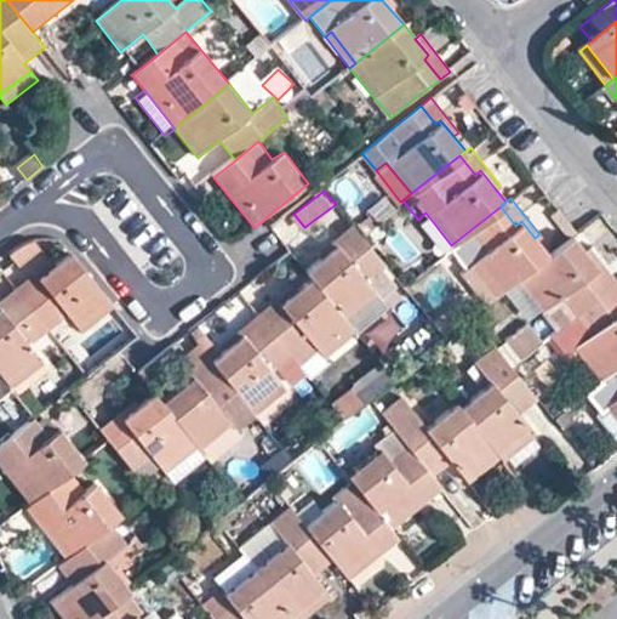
[(515,278),(547,253),(535,238),(521,221),(515,226),(501,206),(468,232),(484,251),(468,263),(493,295),(515,278)]
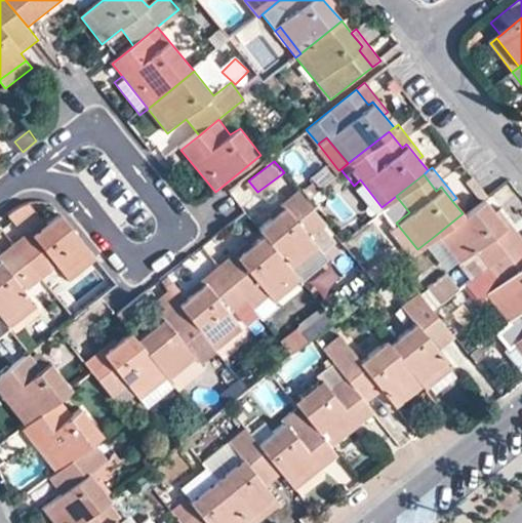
[(382,207),(360,179),(354,186),(375,212),(382,207)]
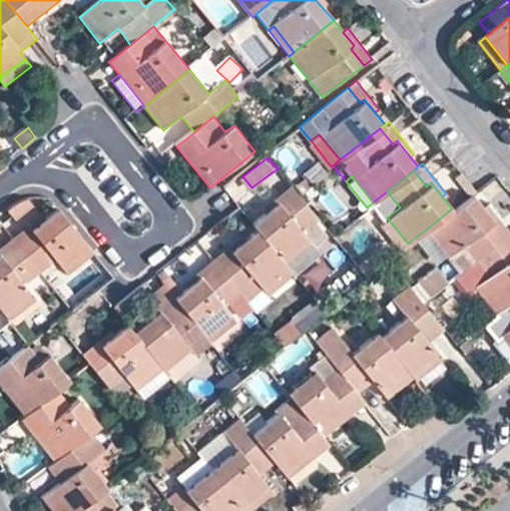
[(302,198),(301,197),(292,186),(262,212),(266,216),(280,205),(286,211),(302,198)]
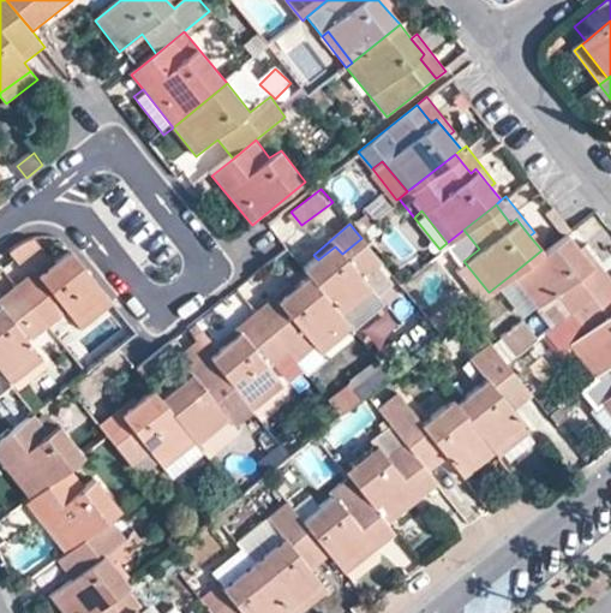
[(589,263),(576,247),(564,232),(541,250),(510,275),(535,305),(552,292),(565,308),(597,284),(585,267),(589,263)]
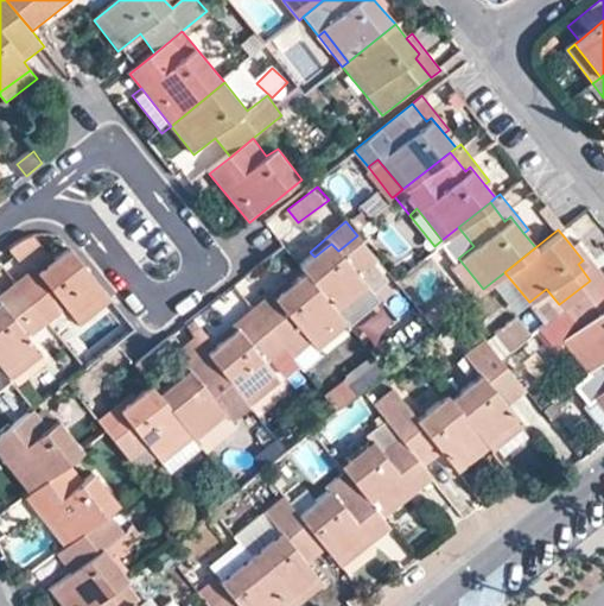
[(8,248),(19,262),(40,245),(31,232),(8,248)]
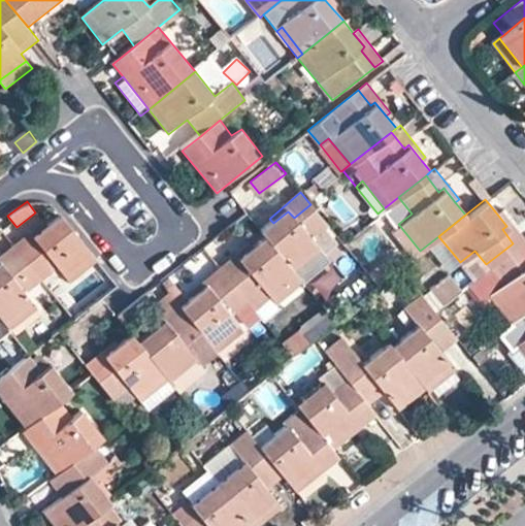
[(288,211),(273,223),(261,232),(266,239),(299,277),(325,256),(314,240),(330,228),(310,204),(294,218),(288,211)]
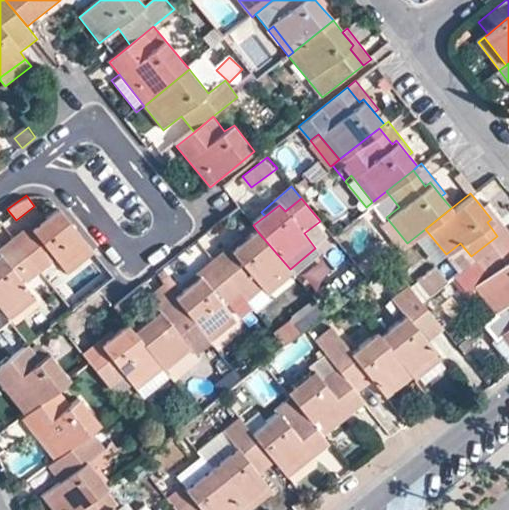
[(485,202),(480,205),(491,219),(487,222),(497,236),(506,228),(485,202)]
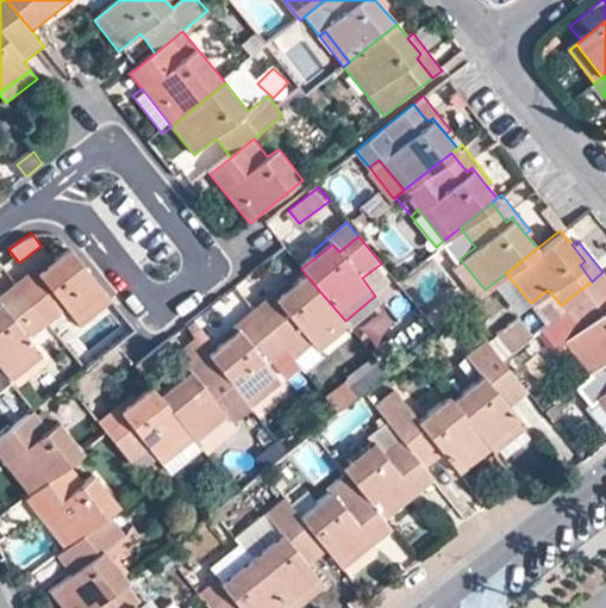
[(69,252),(55,262),(38,275),(42,280),(24,293),(50,326),(68,312),(81,328),(112,303),(69,252)]
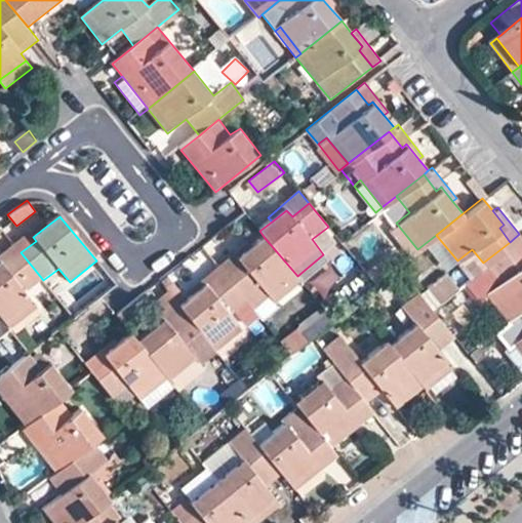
[(33,237),(47,226),(44,222),(14,244),(21,252),(36,241),(33,237)]
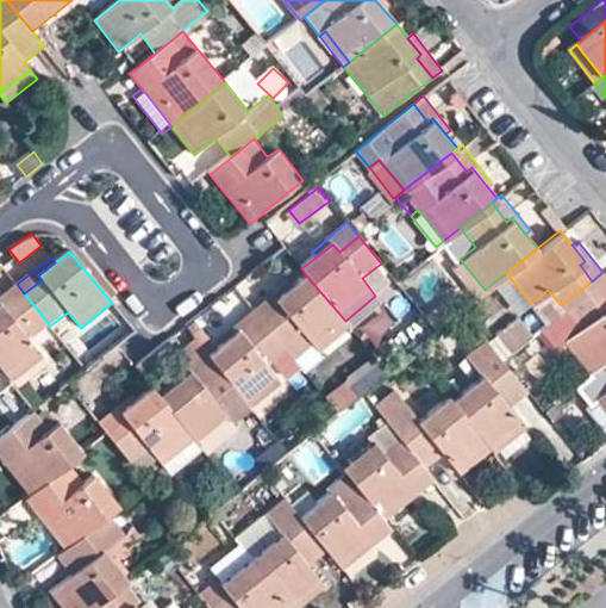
[(389,291),(398,284),(386,270),(379,275),(389,291)]
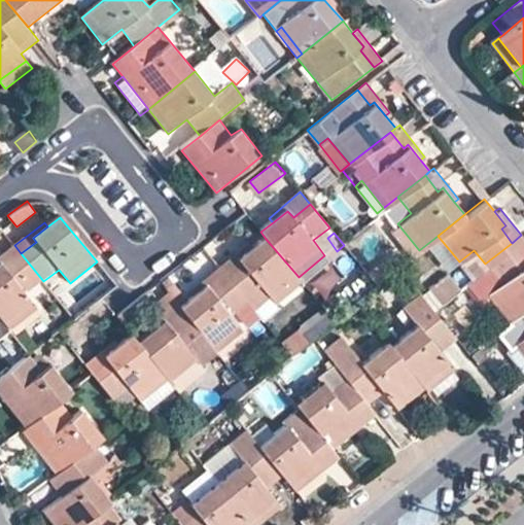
[(523,238),(521,235),(512,243),(523,257),(523,238)]
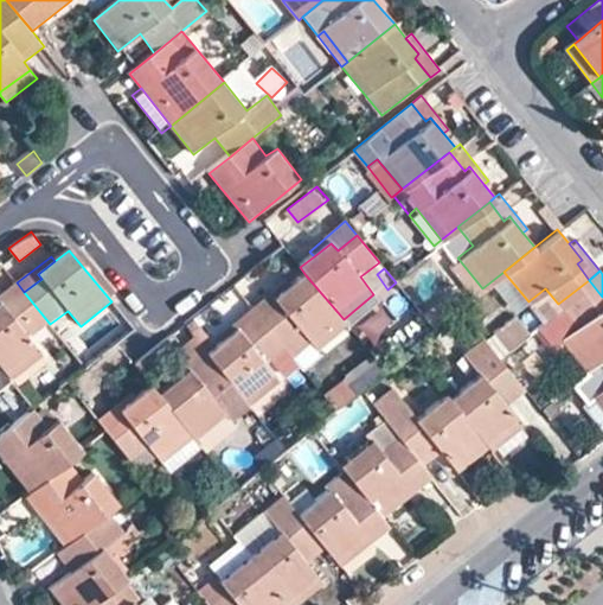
[(306,275),(292,286),(275,300),(280,306),(263,320),(287,350),(305,336),(316,351),(350,325),(344,319),(306,275)]
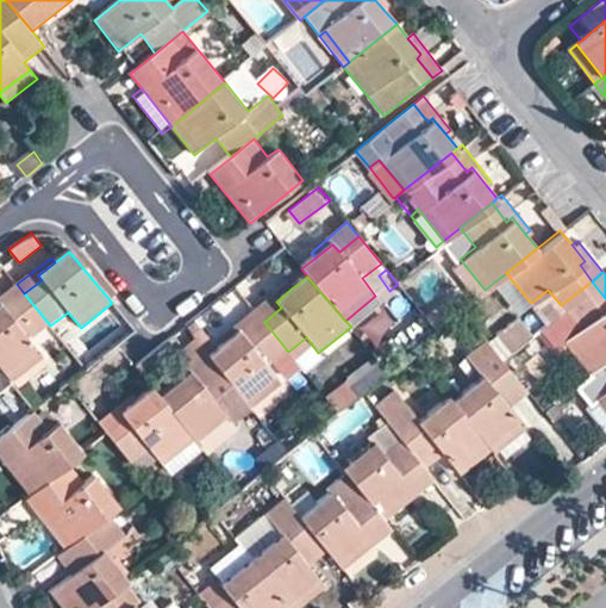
[(276,302),(293,287),(288,281),(255,310),(264,322),(281,308),(276,302)]
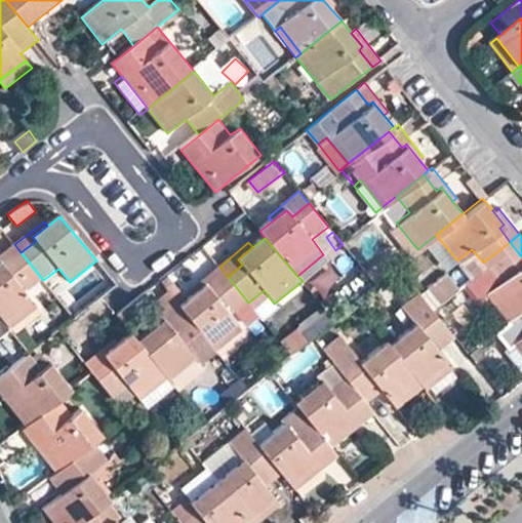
[(510,242),(483,263),(498,282),(484,293),(505,319),(521,306),(521,256),(510,242)]
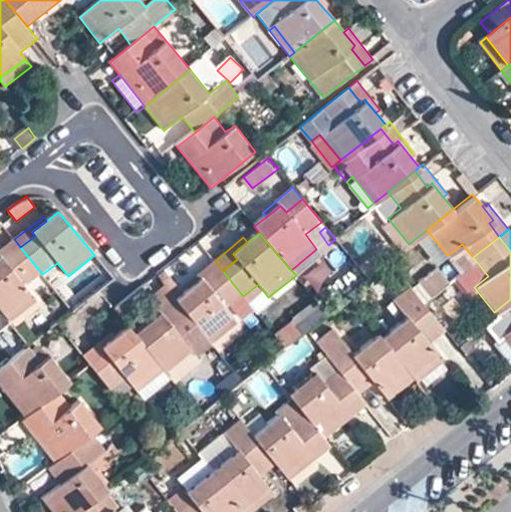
[(4,259),(20,247),(14,239),(0,250),(0,256),(1,256),(4,259)]
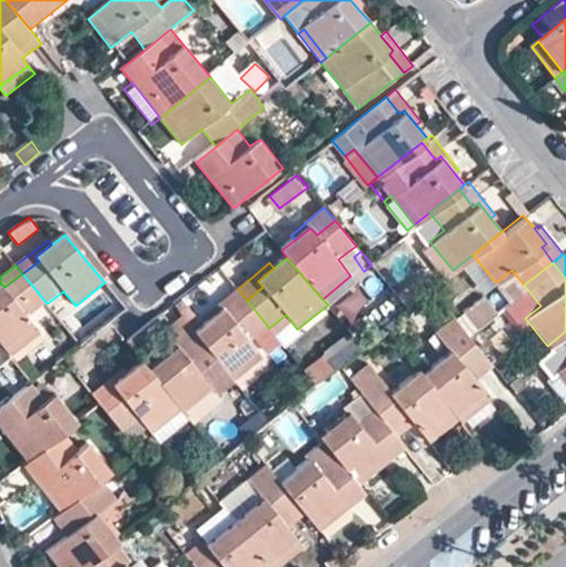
[(1,284),(0,284),(0,341),(11,356),(12,357),(41,335),(29,319),(47,304),(22,274),(5,287),(1,284)]
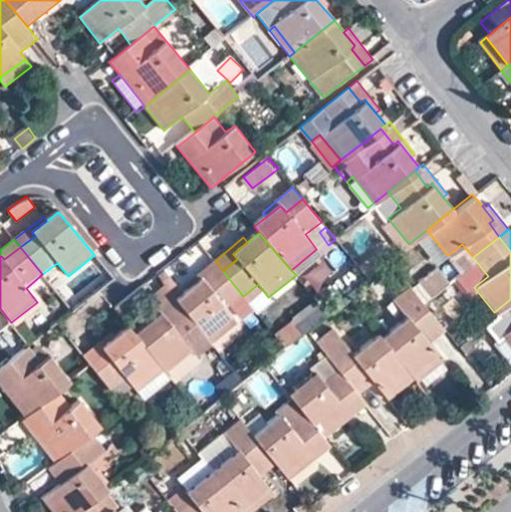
[(314,291),(335,272),(321,255),(300,274),(314,291)]
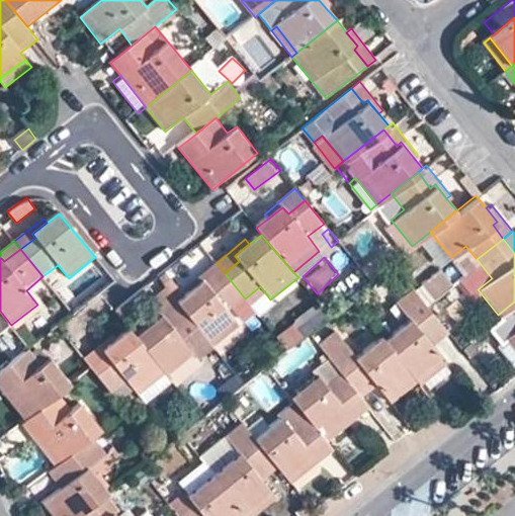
[(208,285),(225,273),(217,263),(186,287),(189,292),(204,280),(208,285)]
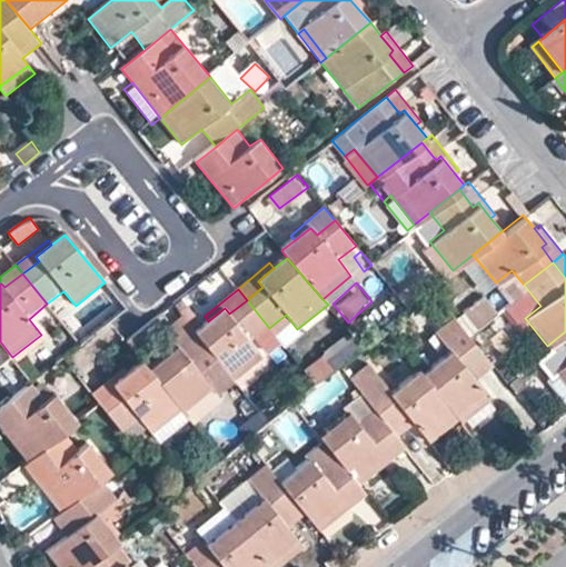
[(463,315),(479,330),(498,310),(480,295),(463,315)]
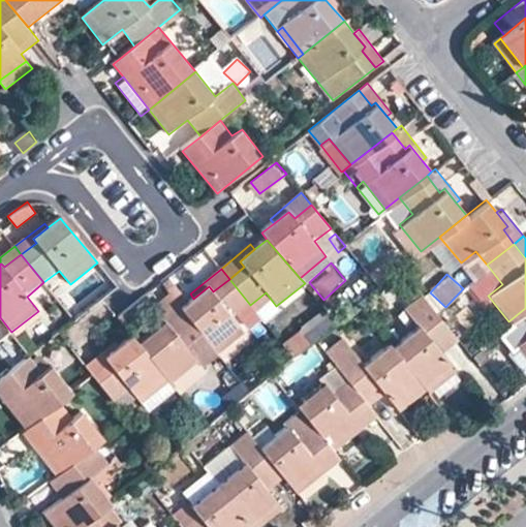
[(405,293),(408,292),(411,289),(413,287),(403,275),(395,281),(405,293)]
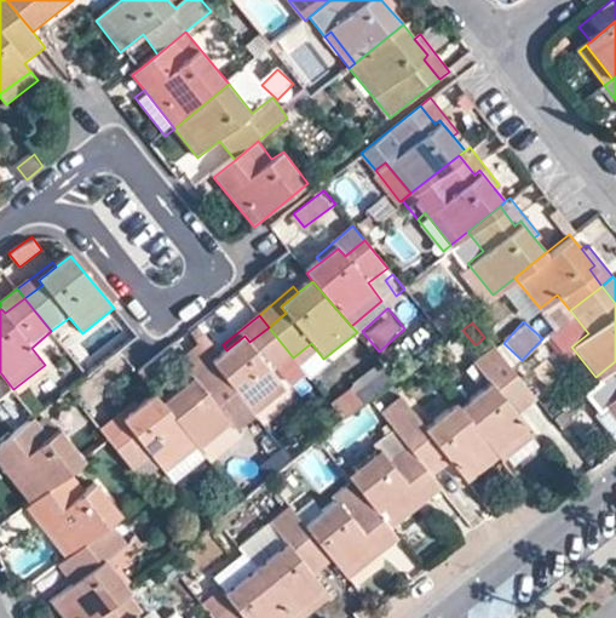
[(245,336),(226,350),(212,362),(218,368),(243,399),(255,416),(288,390),(274,372),(293,358),(269,327),(249,342),(245,336)]
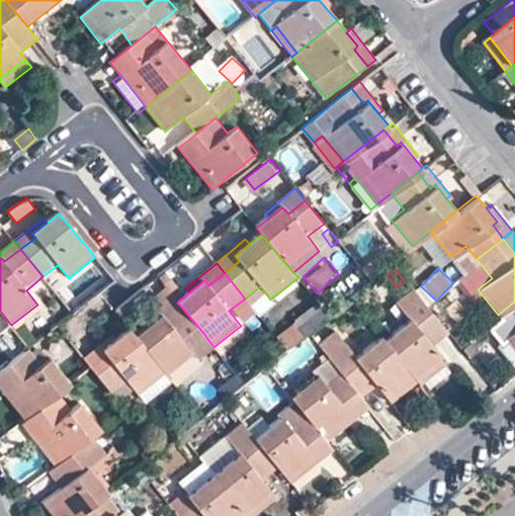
[(373,284),(365,274),(356,281),(363,291),(373,284)]
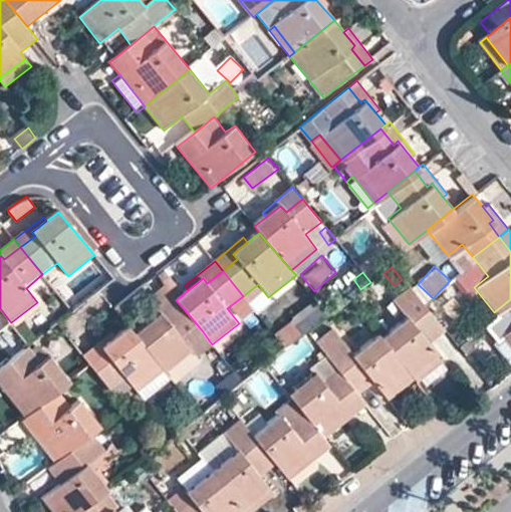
[(400,281),(397,284),(405,294),(409,291),(400,281)]
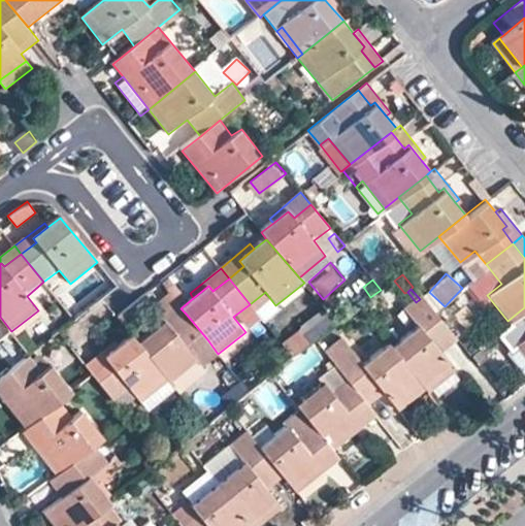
[(459,340),(435,310),(424,296),(420,299),(416,302),(405,310),(419,327),(392,349),(421,384),(425,389),(451,367),(443,354),(459,340)]
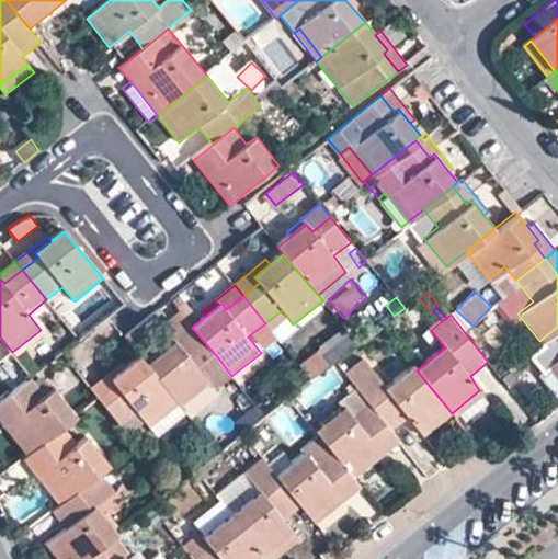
[(192,328),(189,323),(155,350),(160,355),(174,343),(180,348),(197,333),(192,328)]
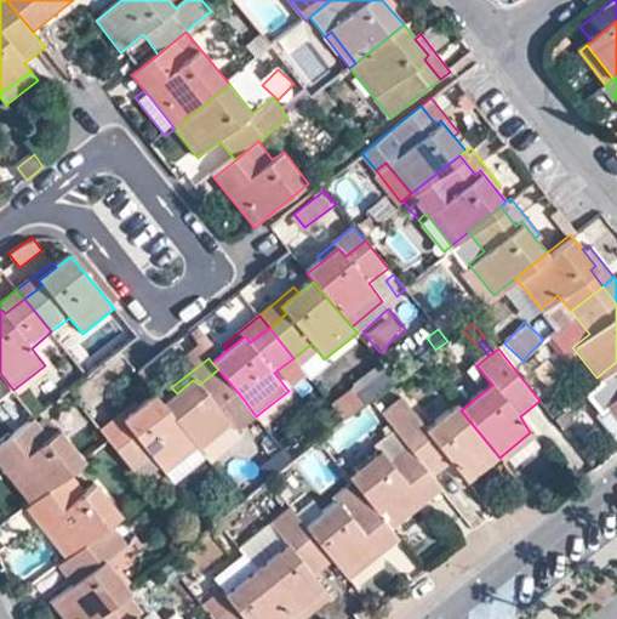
[(350,420),(390,376),(375,362),(335,405),(350,420)]
